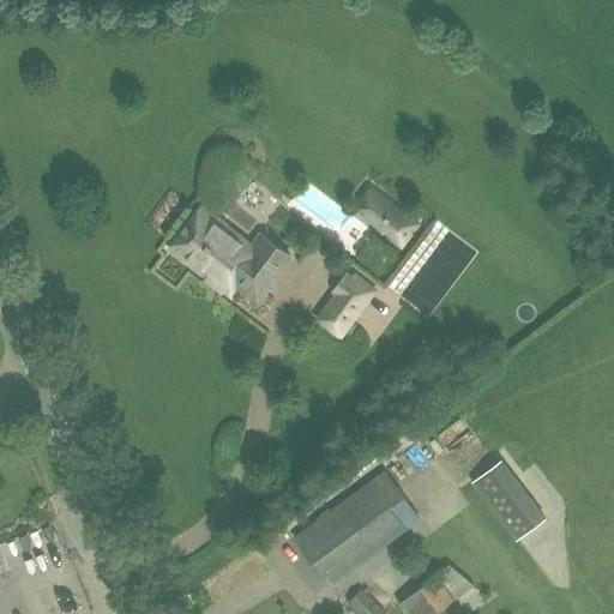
[(379,228),(402,246),(419,224),(372,190),(357,209),(380,226),(379,228)]
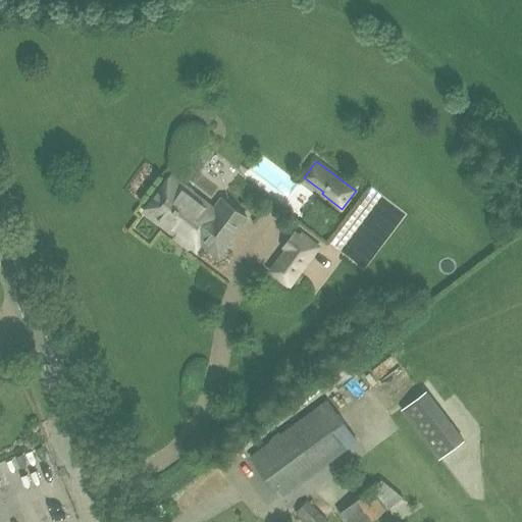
[(214,208),(172,175),(145,211),(196,250),(200,243),(220,258),(232,242),(230,241),(248,218),(221,198),(214,208)]
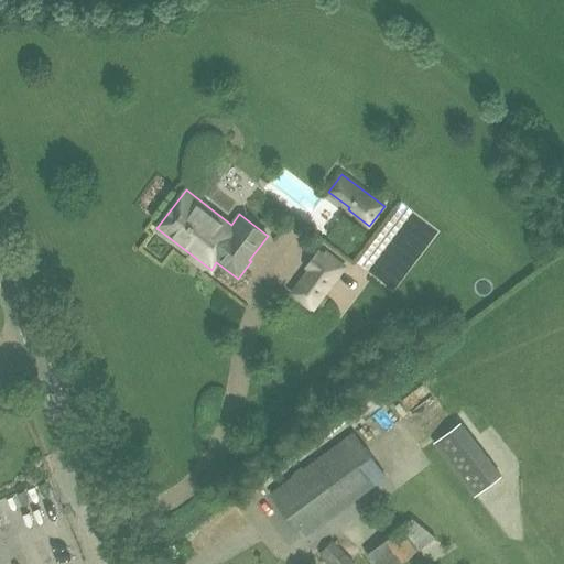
[(317,252),(307,267),(331,284),(342,269),(317,252)]
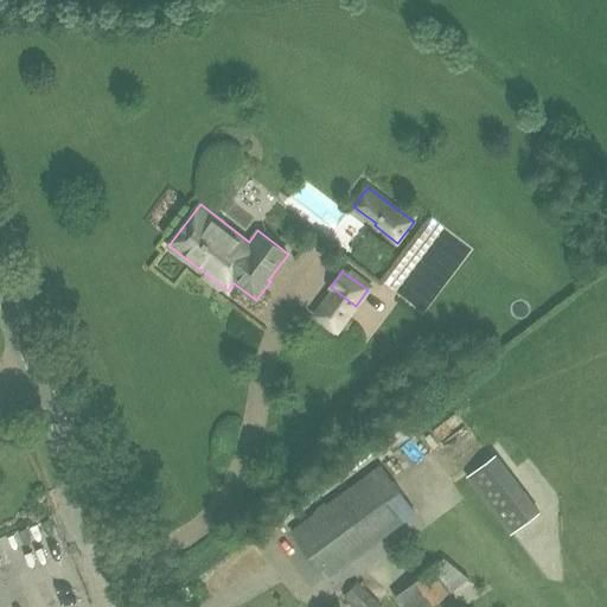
[(511,534),(540,512),(496,454),(467,475),(511,534)]
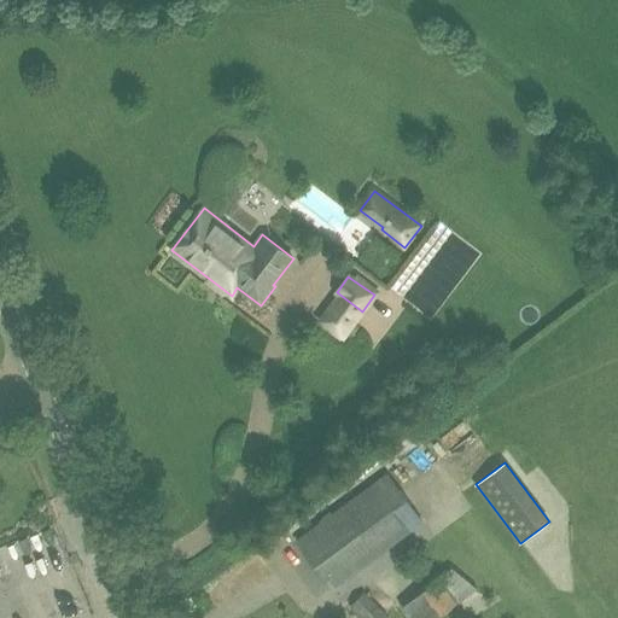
[(333,588),(423,520),(388,473),(297,541),(333,588)]
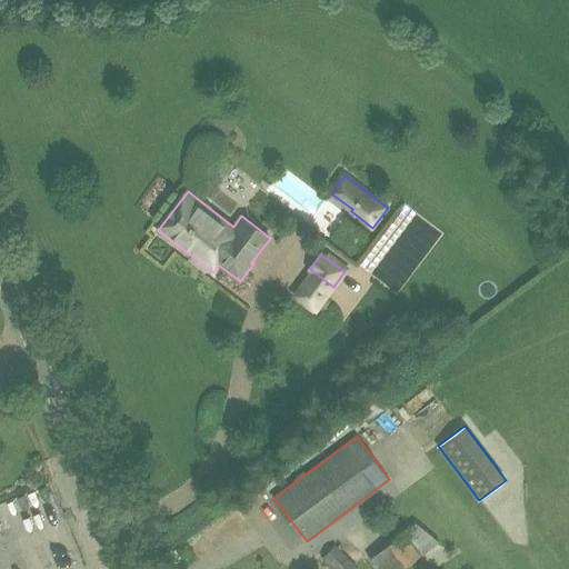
[(41,528),(33,531),(45,553),(52,549),(41,528)]
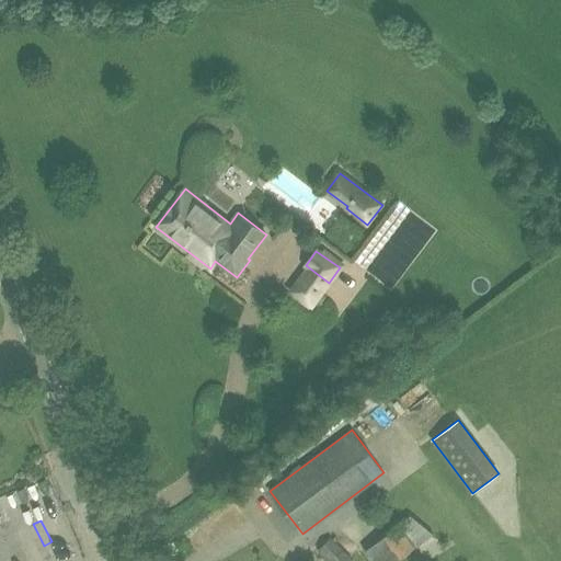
[(371,560),(397,560),(415,547),(399,525),(364,551),(371,560)]
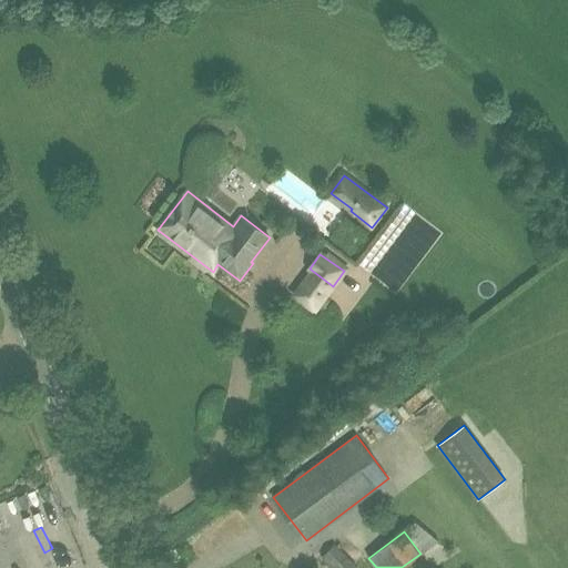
[(335,567),(354,567),(357,566),(335,544),(323,556),(335,567)]
